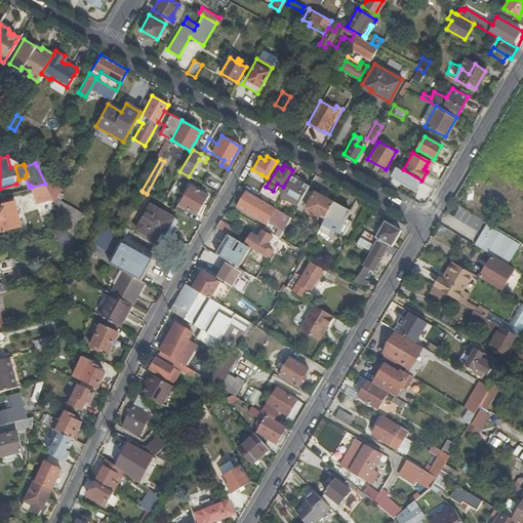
[(296,178),(291,175),(280,195),(296,205),(306,189),(307,189),(308,185),(304,183),(303,183),(295,178),(296,178)]
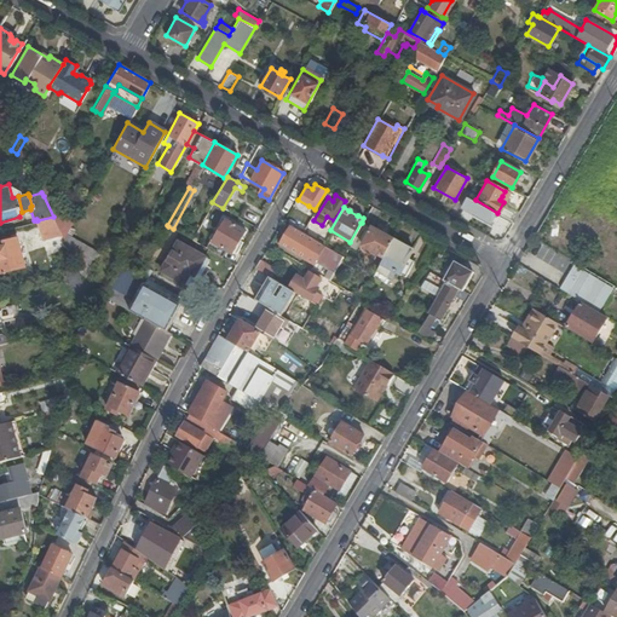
[(42,238),(62,234),(53,217),(38,220),(42,238)]
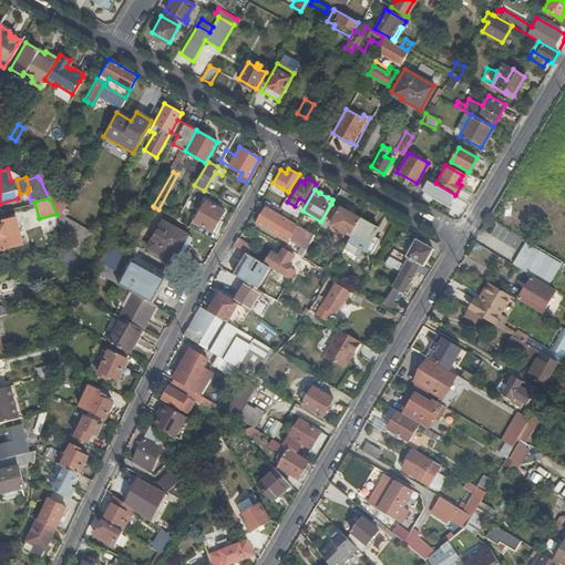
[(193,218),(187,226),(203,235),(206,228),(212,232),(225,211),(204,198),(199,205),(203,206),(195,219),(193,218)]
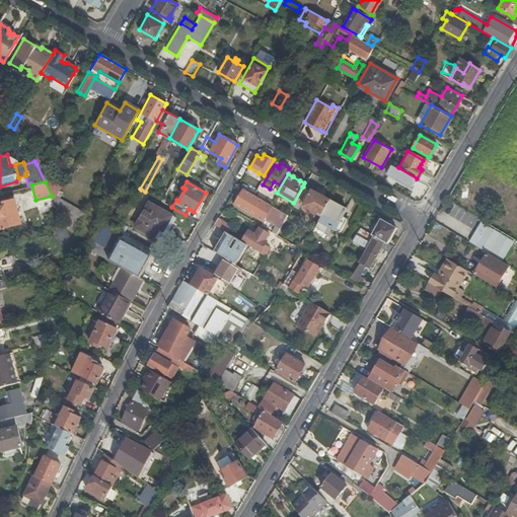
[(302,187),(293,203),(292,205),(297,208),(300,203),(303,205),(302,205),(321,216),(328,202),(302,187)]
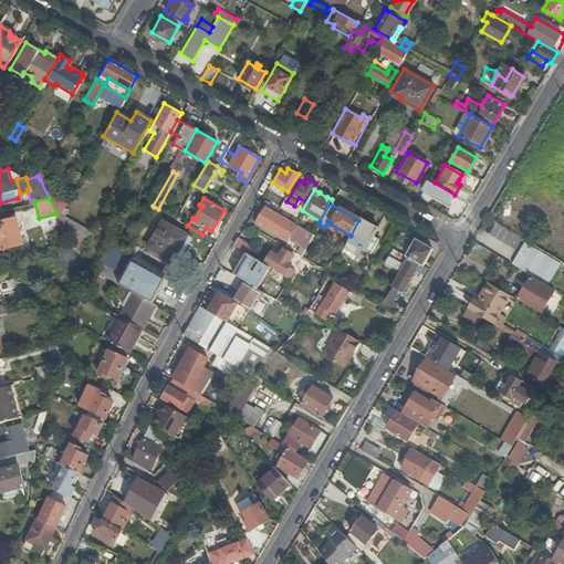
[(275,212),(264,205),(254,221),(286,240),(293,228),(300,231),(301,231),(303,232),(305,229),(294,222),(275,212)]
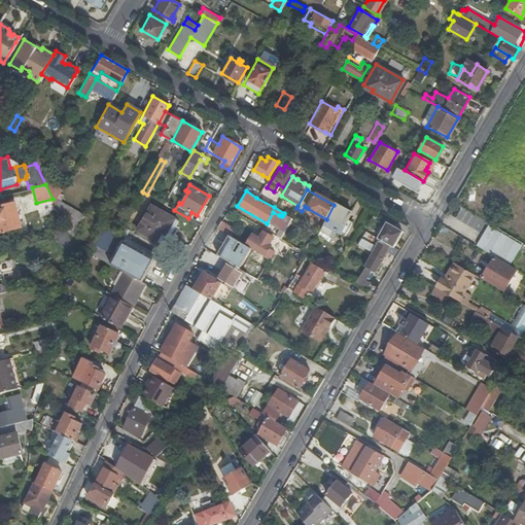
[(66,228),(70,237),(81,216),(55,200),(54,202),(65,226),(66,228)]
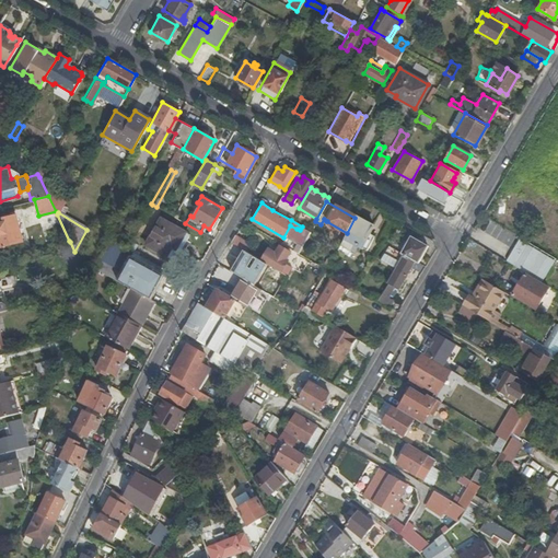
[(0,246),(22,241),(15,214),(3,217),(4,221),(0,222),(0,246)]
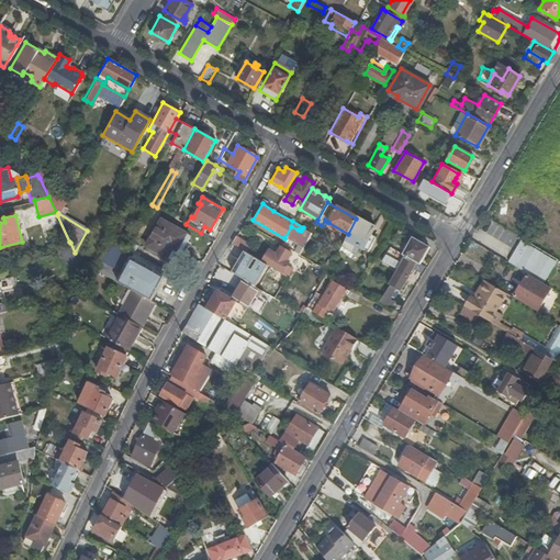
[(356,219),(348,234),(342,245),(356,254),(359,246),(368,250),(372,243),(367,239),(371,233),(374,226),(357,216),(356,219)]
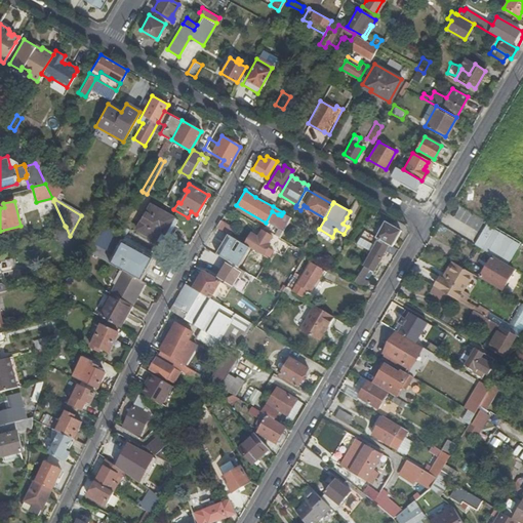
[(163,233),(172,216),(150,203),(135,228),(154,239),(159,230),(163,233)]
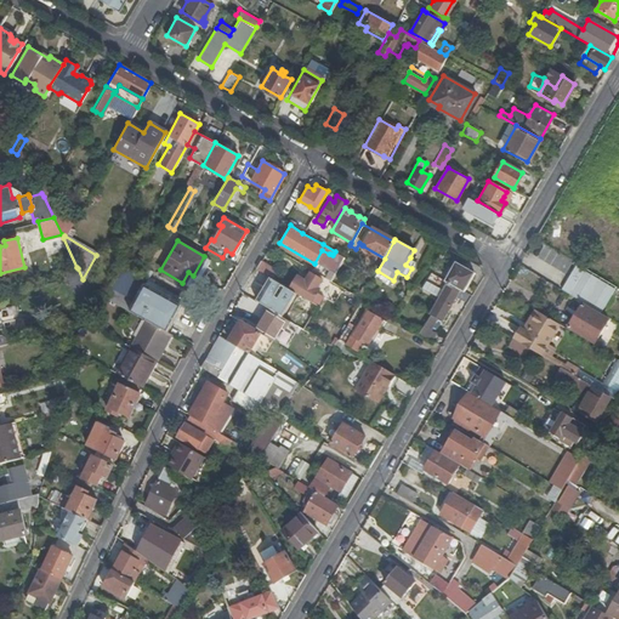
[(209,259),(204,256),(193,276),(188,272),(182,283),(192,288),(209,259)]
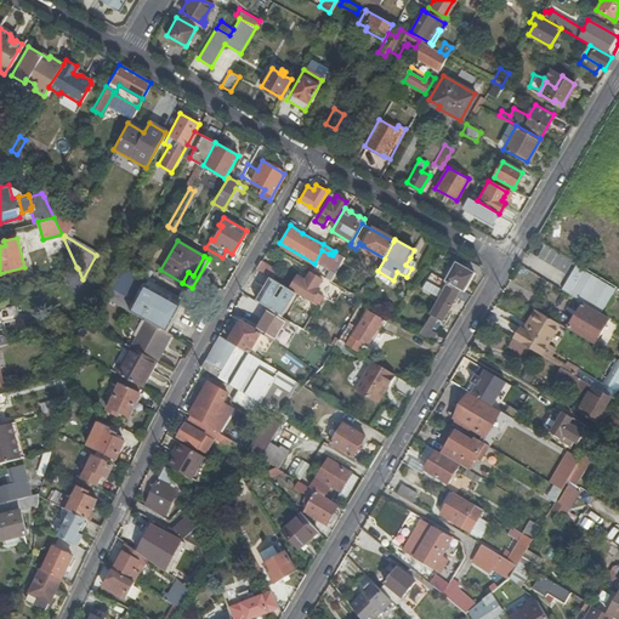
[(277,271),(260,260),(255,268),(272,278),(277,271)]
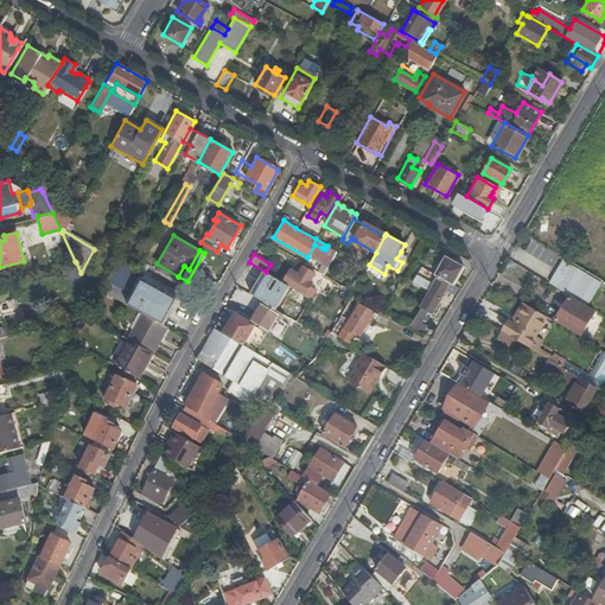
[(450,281),(453,284),(463,265),(445,255),(435,273),(420,265),(412,280),(430,291),(438,275),(450,281)]
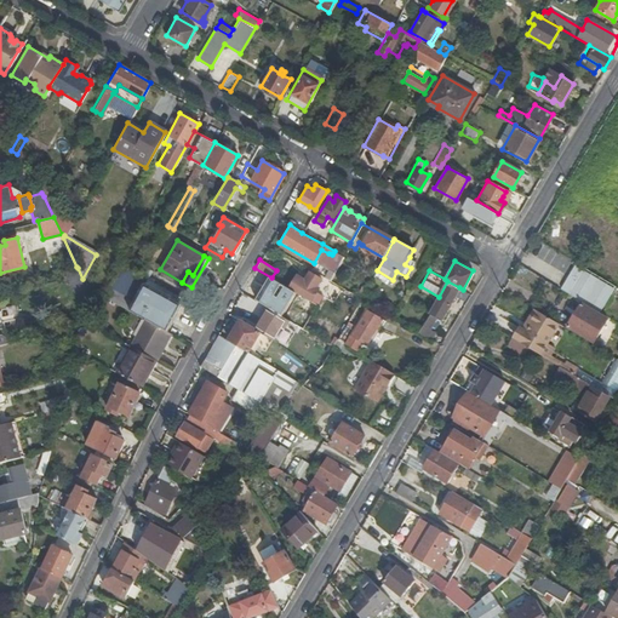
[(610,282),(574,261),(559,287),(598,312),(613,285),(610,282)]
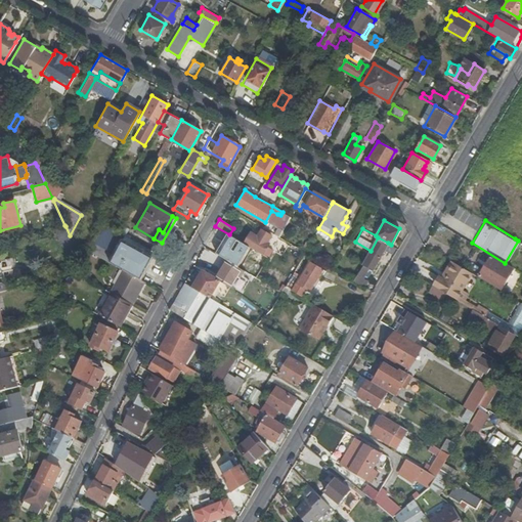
[(78,253),(70,235),(66,226),(53,229),(68,260),(79,255),(78,253)]
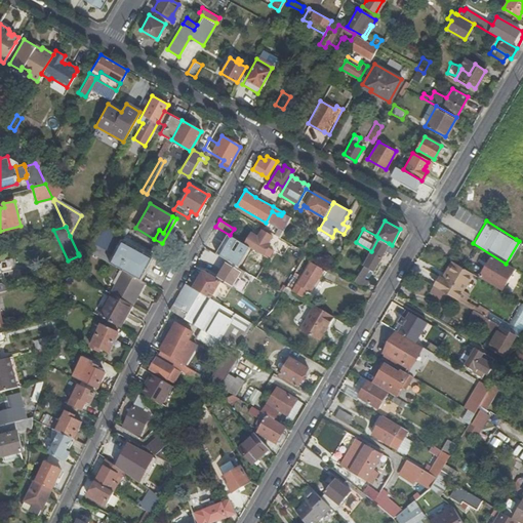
[(262,254),(263,254),(267,247),(265,245),(271,235),(262,229),(257,236),(250,232),(244,243),(262,254)]
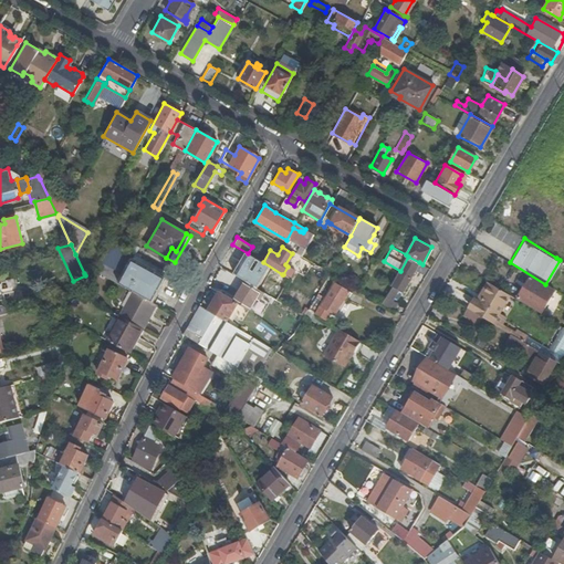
[(243,252),(231,272),(243,280),(250,283),(254,277),(249,273),(252,267),(253,268),(257,261),(243,252)]
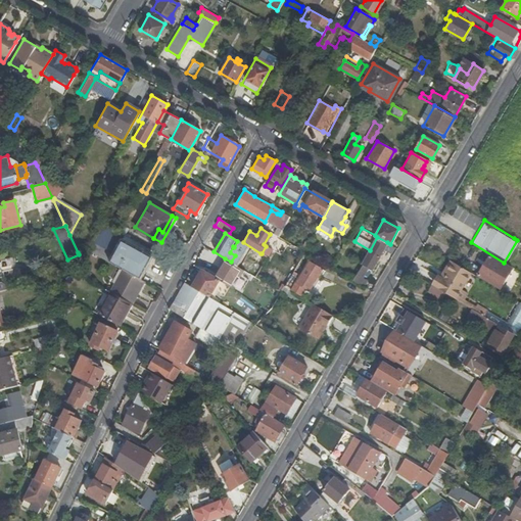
[(352,280),(362,285),(367,278),(362,275),(370,262),(375,266),(387,242),(377,237),(370,250),(352,280)]
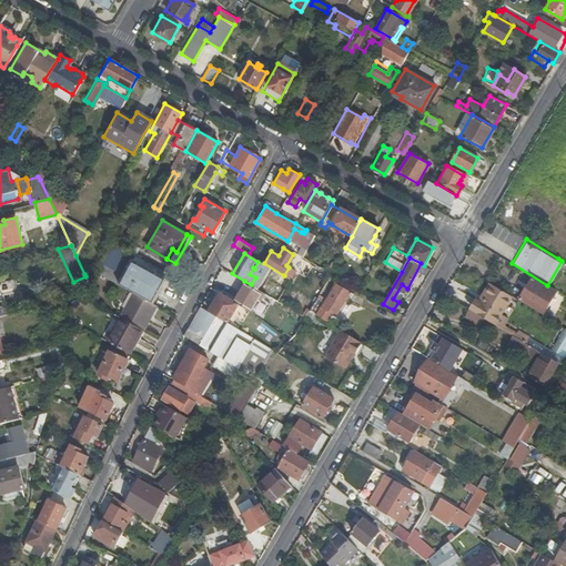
[(131,260),(119,283),(132,291),(152,302),(165,279),(131,260)]
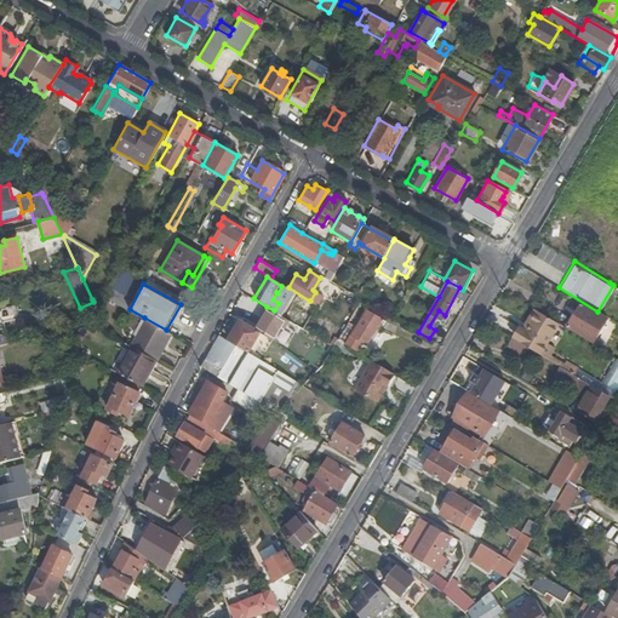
[(257,313),(262,304),(246,295),(240,303),(257,313)]
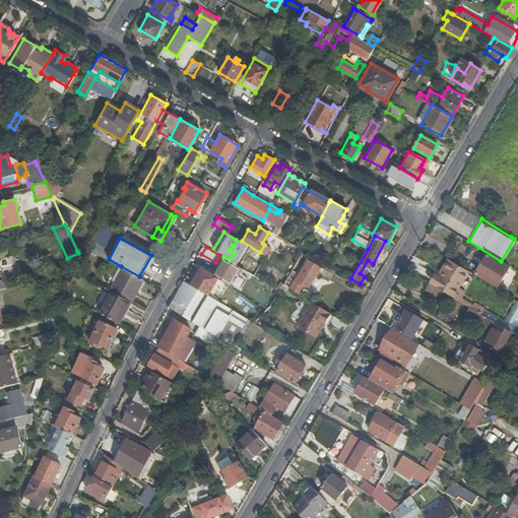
[(474,273),(496,286),(508,267),(486,254),(474,273)]
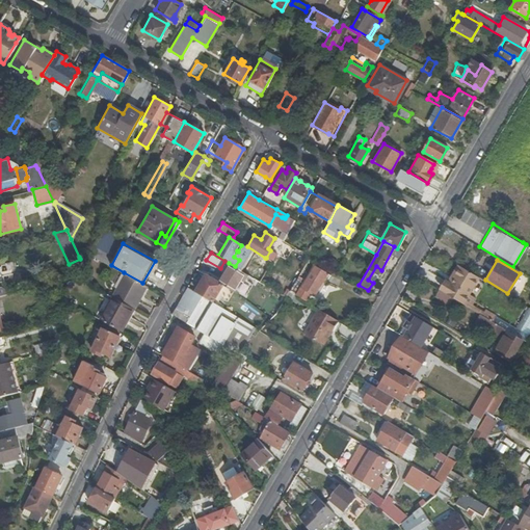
[(243,281),(247,273),(235,266),(229,263),(217,282),(222,285),(232,290),(234,291),(240,279),(243,281)]
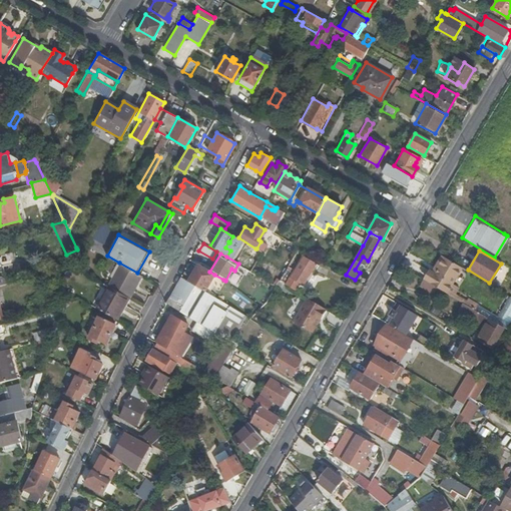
[(251,267),(258,256),(254,253),(248,265),(251,267)]
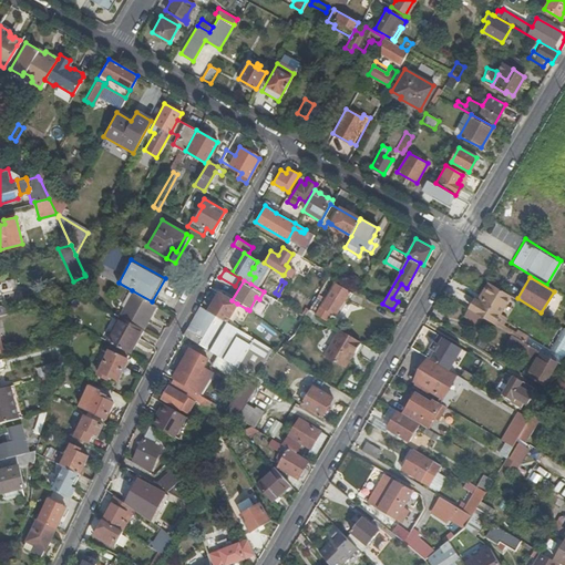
[(320,306),(312,301),(308,309),(326,320),(331,311),(336,315),(350,290),(335,281),(320,306)]
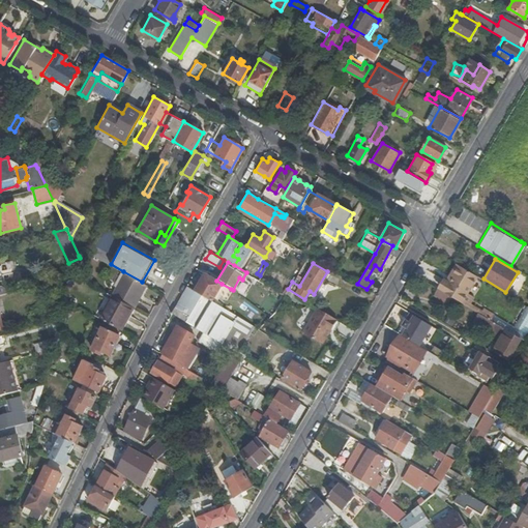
[(474,274),(458,265),(448,282),(445,280),(442,285),(465,298),(469,293),(465,290),(474,274)]
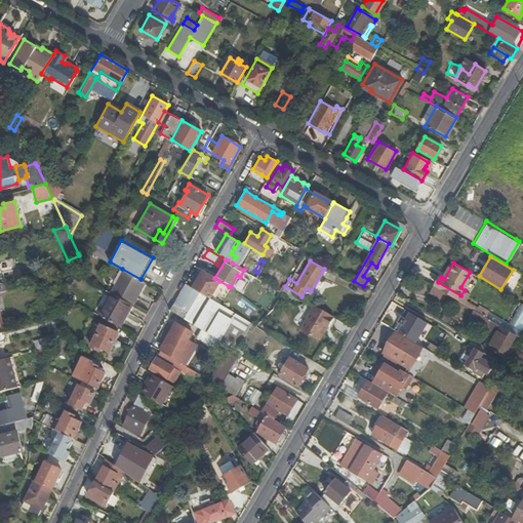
[(111,291),(132,304),(145,281),(141,279),(122,269),(111,291)]
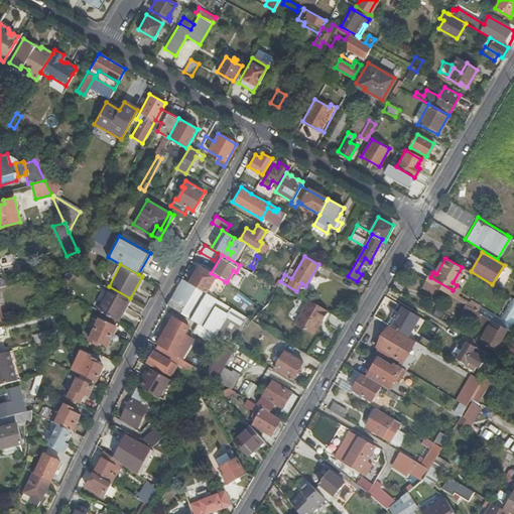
[(216,276),(211,273),(199,265),(188,282),(206,292),(210,285),(216,276)]
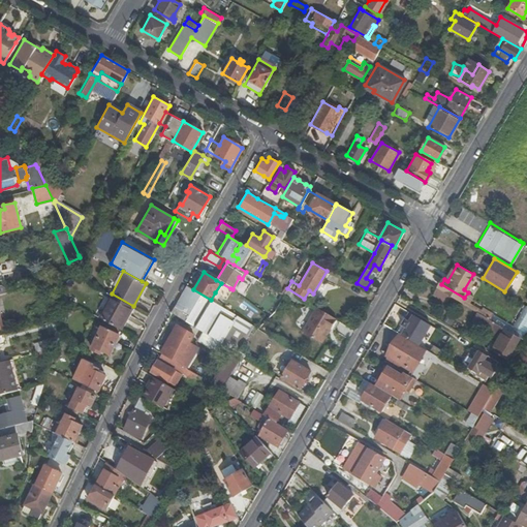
[(0,293),(10,290),(9,287),(6,288),(4,283),(0,284),(0,293)]
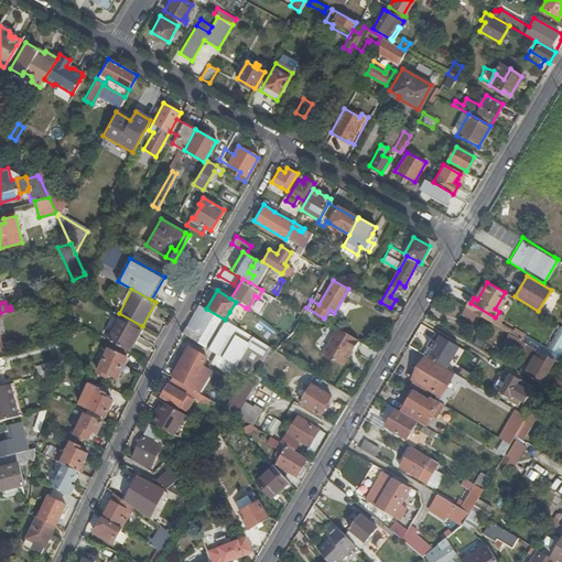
[(240,317),(246,307),(236,302),(229,312),(240,317)]
